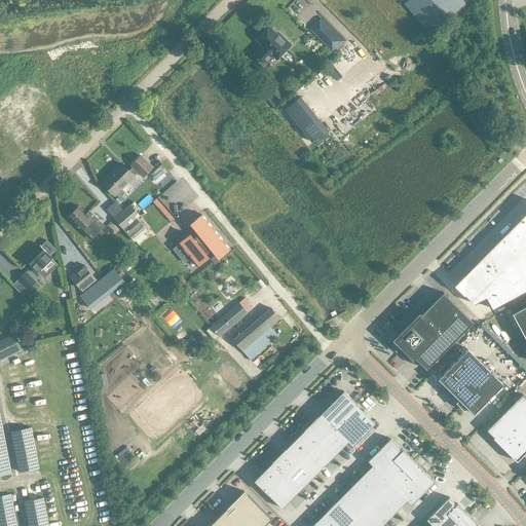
[(409,0),(406,3),(429,32),(464,4),(460,0),(409,0)]
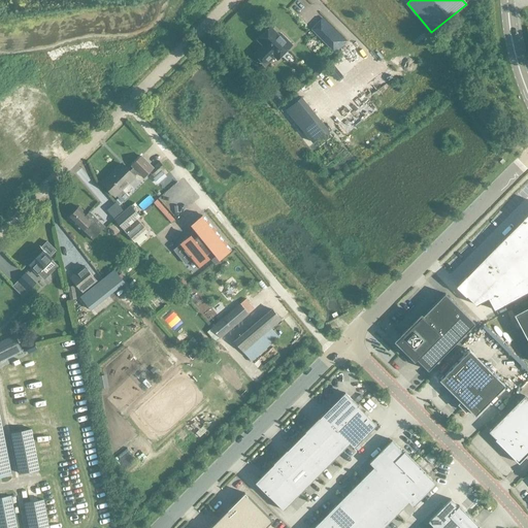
[(261,48),(255,55),(266,66),(272,60),(274,58),(277,60),(292,45),(281,34),(279,35),(270,27),(258,40),(264,46),(261,50),(261,48)]
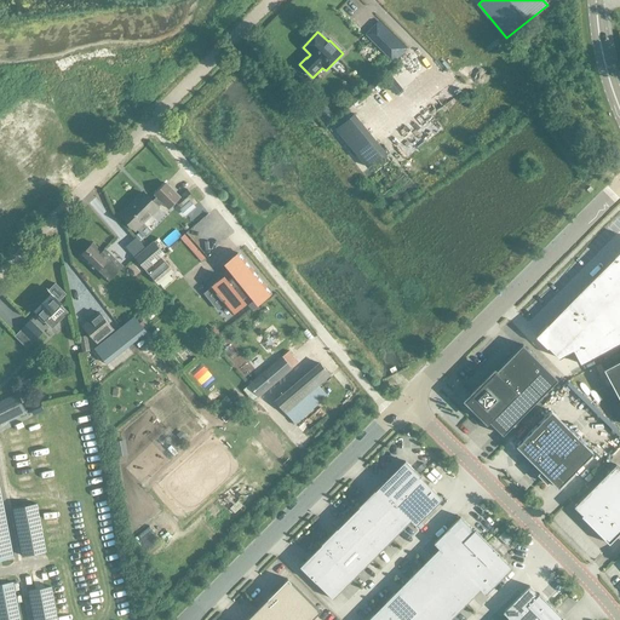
[(390,33),(378,46),(394,61),(406,49),(390,33)]
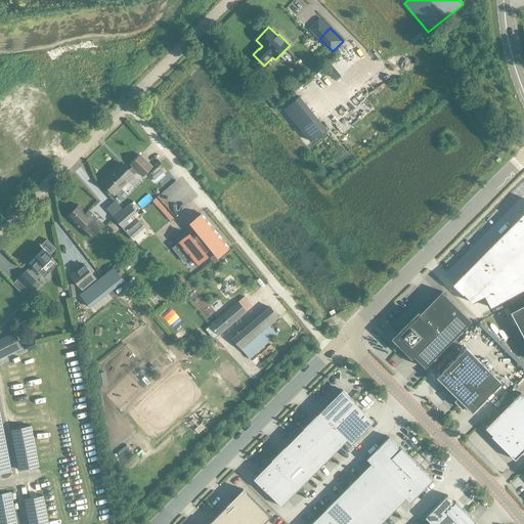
[(332,64),(325,70),(334,80),(340,75),(332,64)]
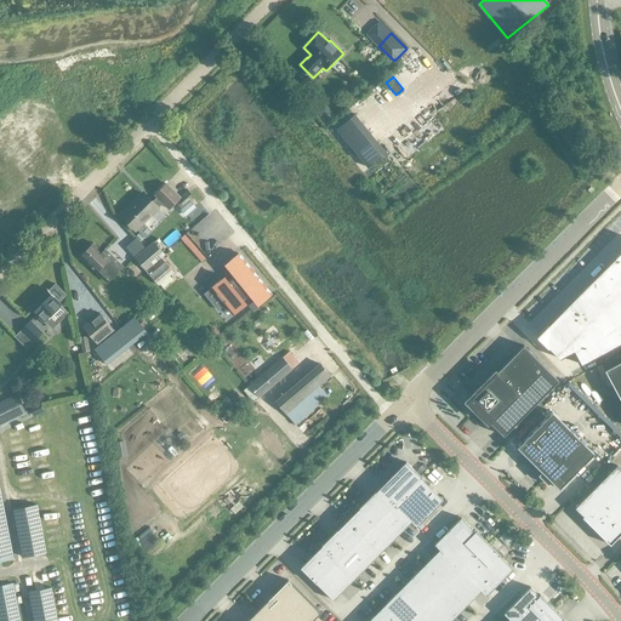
[(368,167),(382,157),(349,117),(336,129),(368,167)]
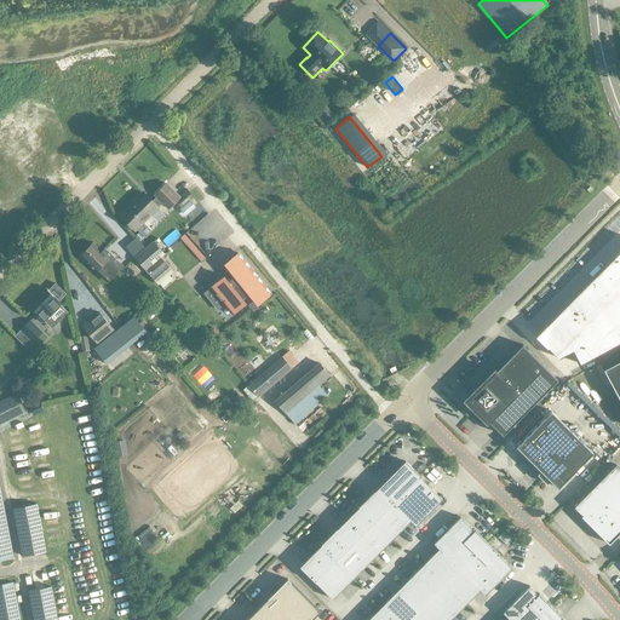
[(155,200),(161,206),(164,204),(171,210),(182,199),(167,184),(155,195),(158,197),(155,200)]
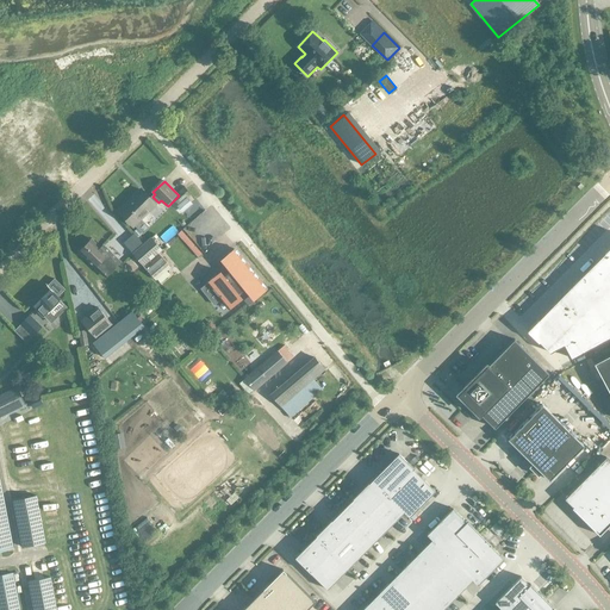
[(157,204),(159,203),(153,197),(150,199),(141,191),(119,212),(134,226),(155,205),(156,205),(157,204)]
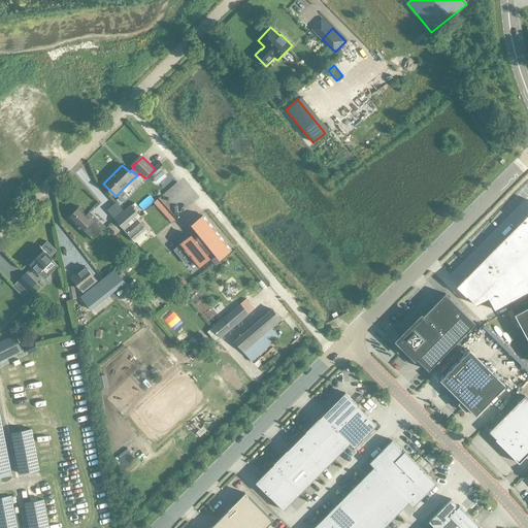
[(167,176),(165,174),(162,170),(155,177),(154,178),(158,184),(167,176)]
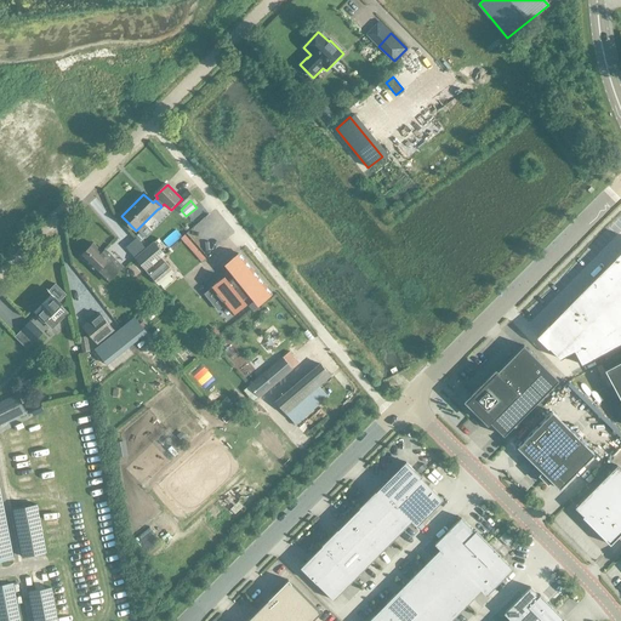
[(134,240),(141,246),(164,218),(157,212),(134,240)]
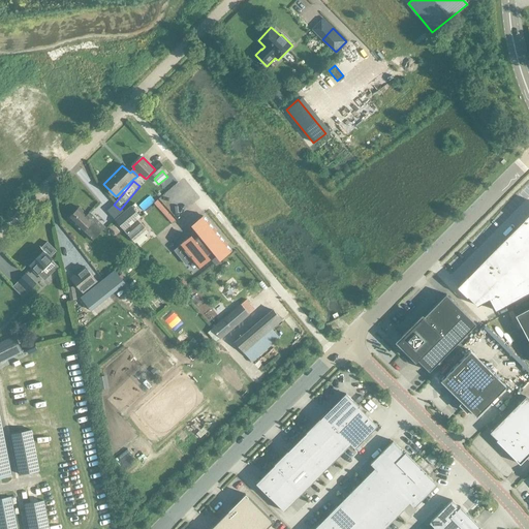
[(131,206),(115,220),(125,230),(135,243),(148,232),(137,220),(141,217),(139,215),(135,211),(131,206)]
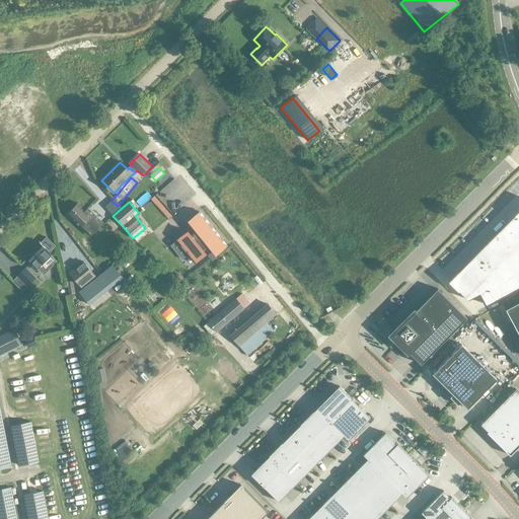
[(78,203),(68,213),(81,226),(91,237),(104,224),(88,208),(85,211),(78,203)]
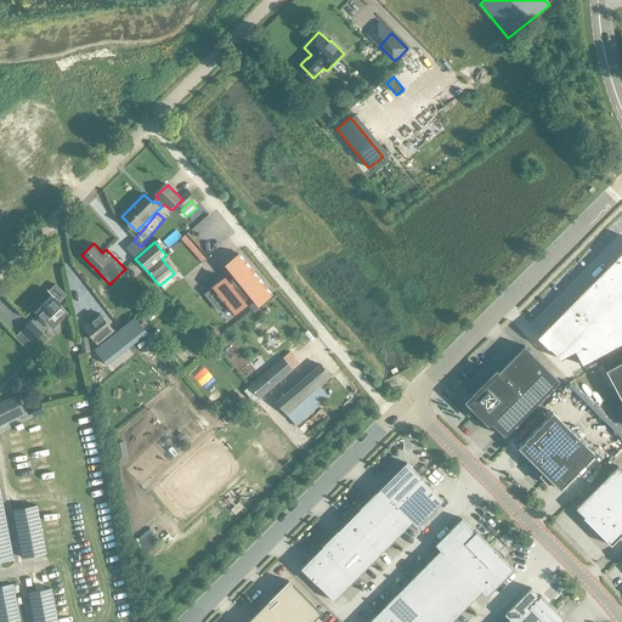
[(225,276),(213,287),(235,314),(247,304),(243,299),(249,294),(258,306),(271,295),(237,254),(225,265),(236,277),(230,282),(225,276)]
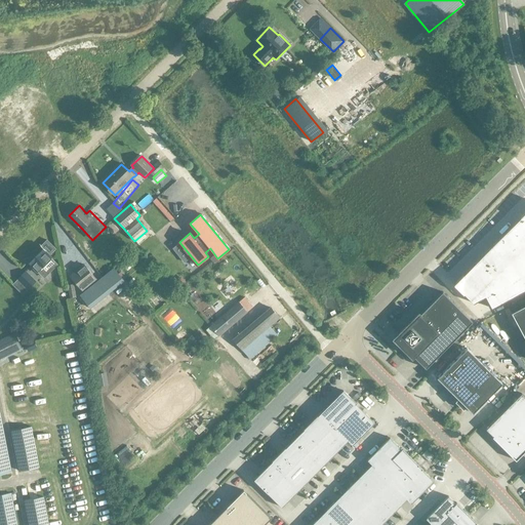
[(524,223),(521,219),(512,229),(524,241),(524,223)]
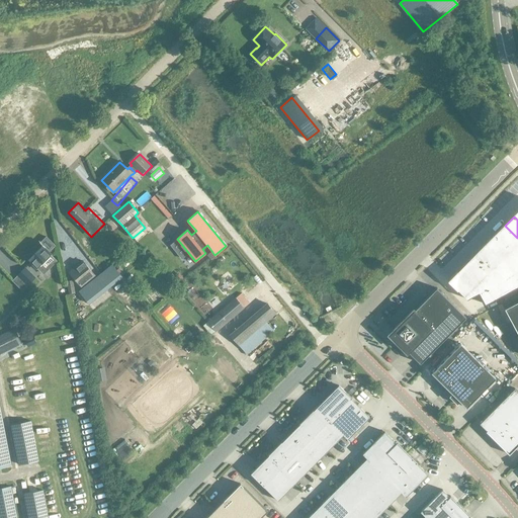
[(517,256),(517,238),(505,226),(496,235),(517,257),(517,256)]
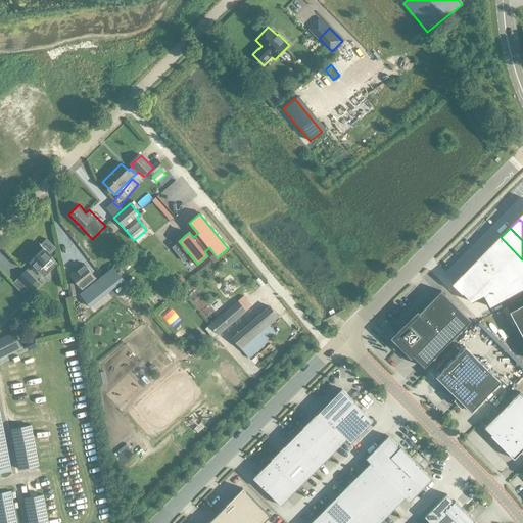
[(133,245),(136,248),(149,239),(146,235),(133,245)]
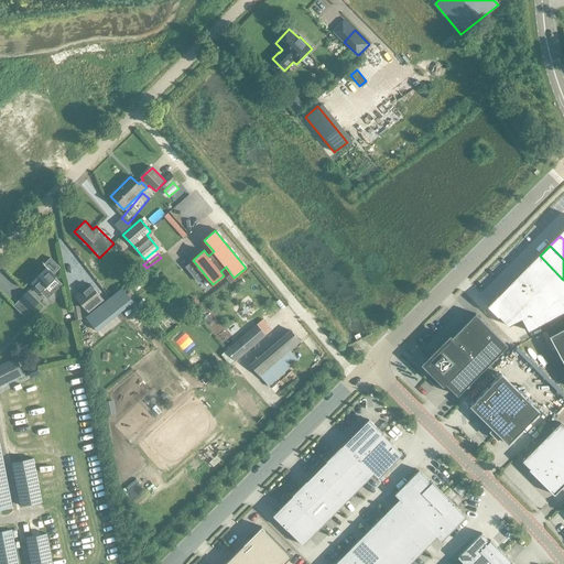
[(562,297),(563,295),(563,279),(563,280),(540,256),(530,266),(562,297)]
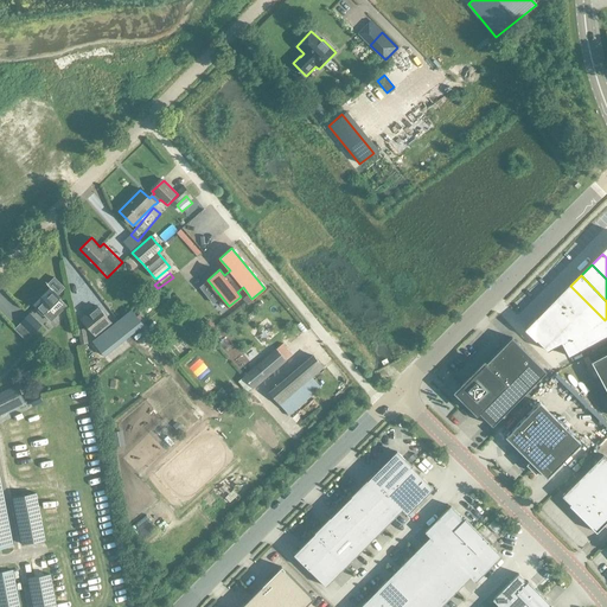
[(46,283),(30,300),(37,306),(36,307),(44,315),(44,314),(51,323),(68,306),(59,298),(61,298),(58,295),(57,293),(62,288),(55,280),(49,286),(48,285),(46,283)]
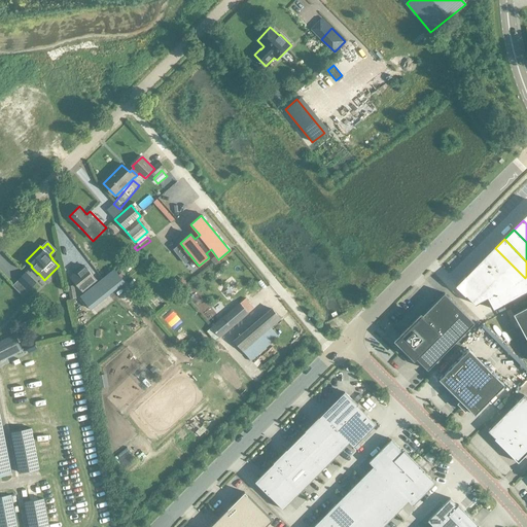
[(523,278),(525,278),(495,248),(485,257),(513,284),(523,278)]
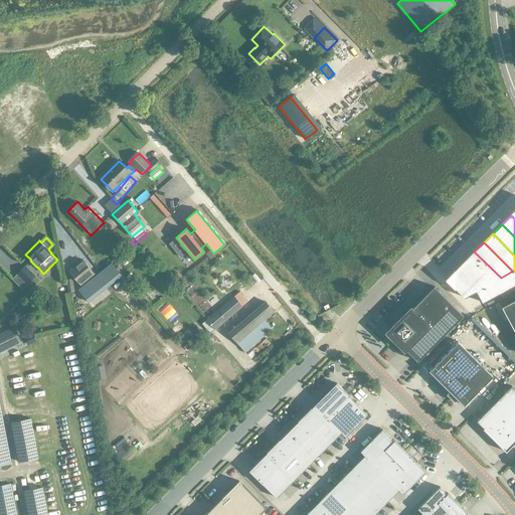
[(501,278),(474,251),(465,262),(489,285),(501,278)]
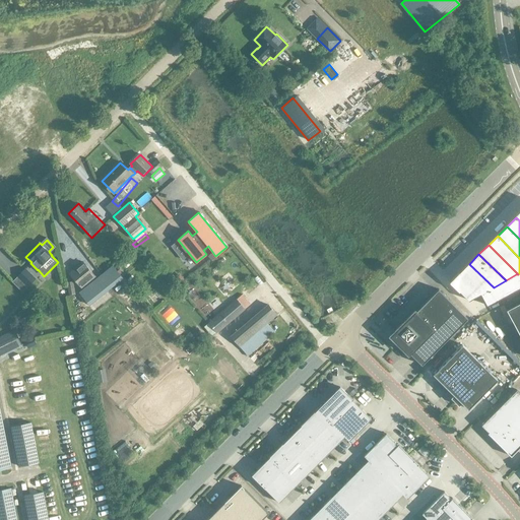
[(83,262),(70,273),(76,279),(74,281),(80,288),(95,276),(91,271),(92,270),(89,267),(88,268),(83,262)]
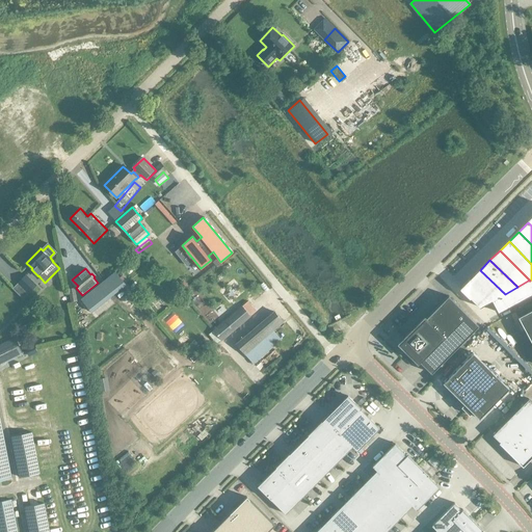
[(480,270),(471,280),(491,300),(505,294),(480,270)]
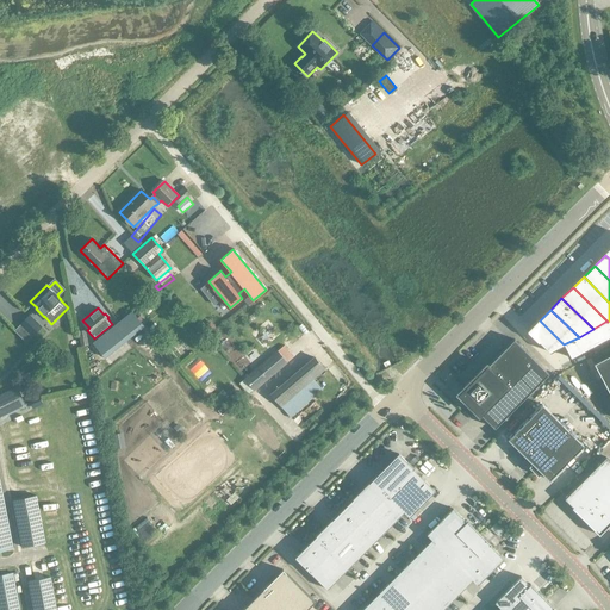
[(143,327),(131,311),(130,312),(109,330),(120,346),(143,327)]
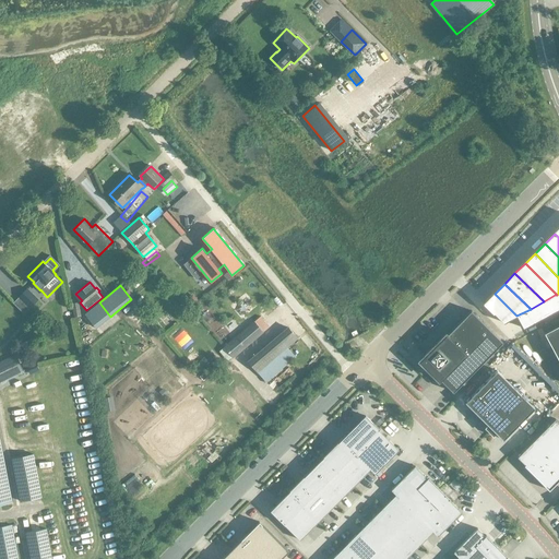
[(27,288),(19,298),(30,309),(38,299),(27,288)]
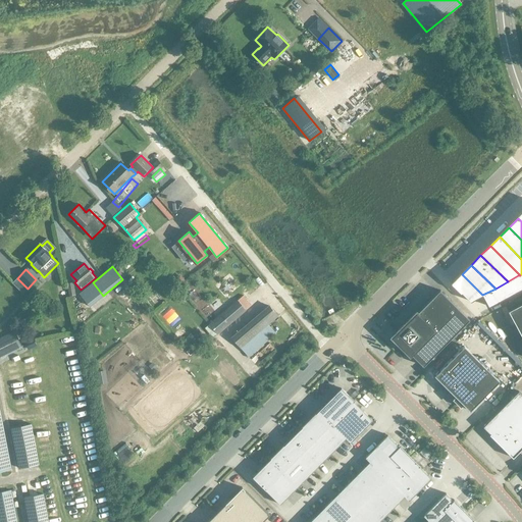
[(462,274),(453,283),(470,302),(482,295),(462,274)]
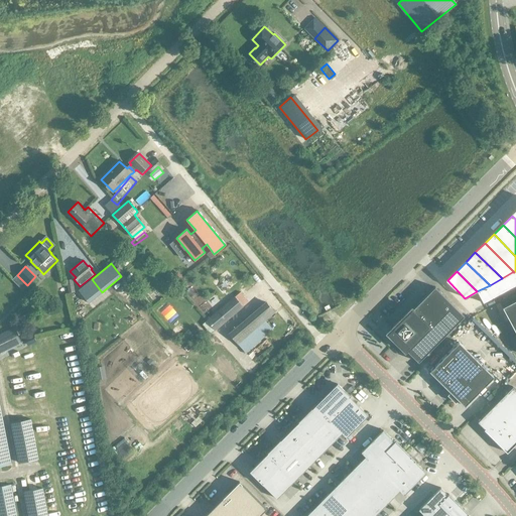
[(477,291),(484,303),(515,285),(515,279),(512,272),(502,278),(490,285),(477,291)]
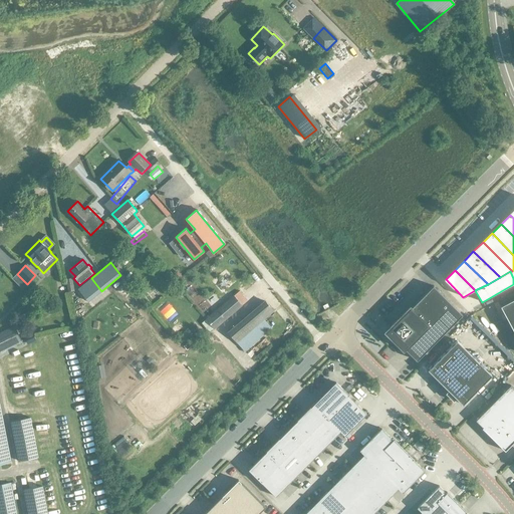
[(72,279),(66,280),(68,291),(74,290),(72,279)]
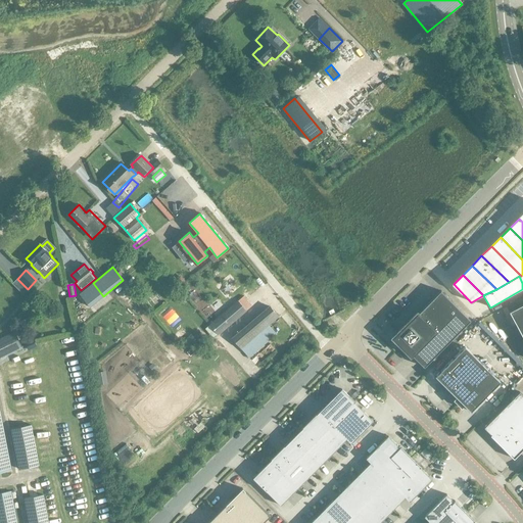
[(35,300),(41,293),(38,290),(32,297),(35,300)]
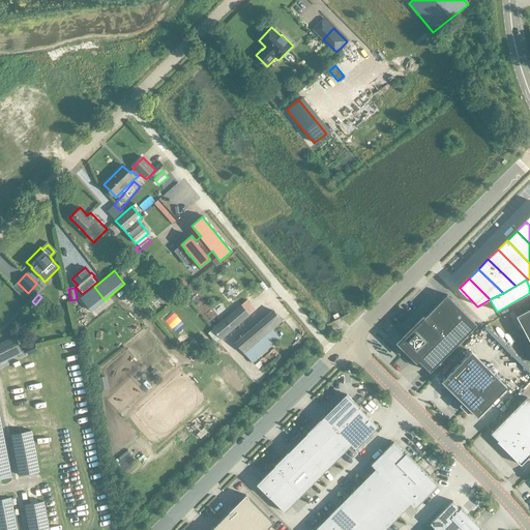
[(423,312),(392,343),(417,369),(420,365),(430,374),(478,326),(447,295),(427,315),(423,312)]
